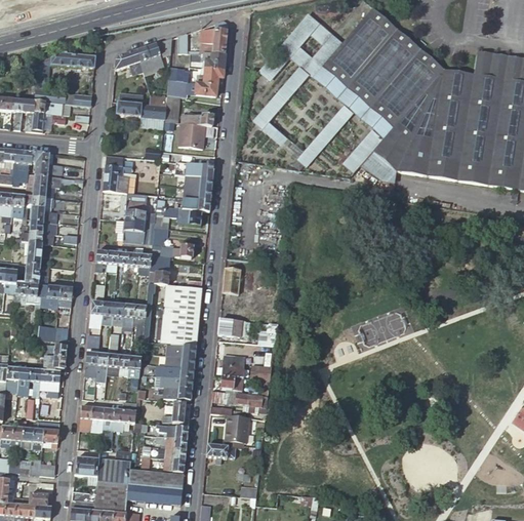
[(398,171),(520,191),(523,191),(523,59),(478,53),(475,74),(445,69),(374,9),(324,68),(386,119),(395,128),(403,134),(384,158),(398,171)]
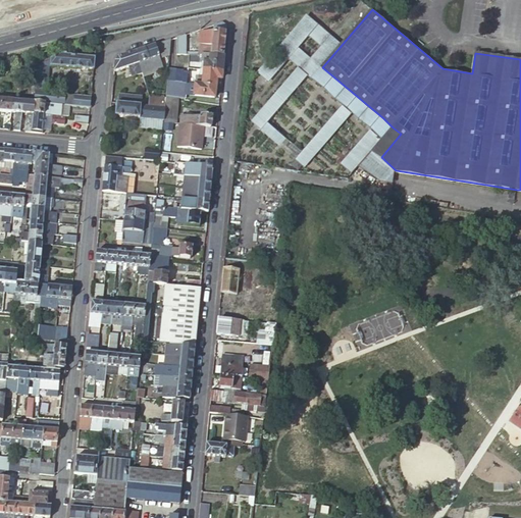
[(211,51),(224,51),(227,22),(223,18),(215,21),(214,29),(202,30),(200,46),(211,46),(211,51)]
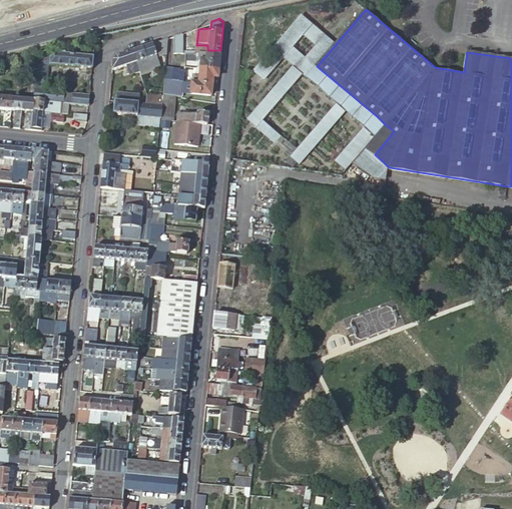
[(182,31),(174,34),(174,44),(173,51),(181,51),(182,31)]
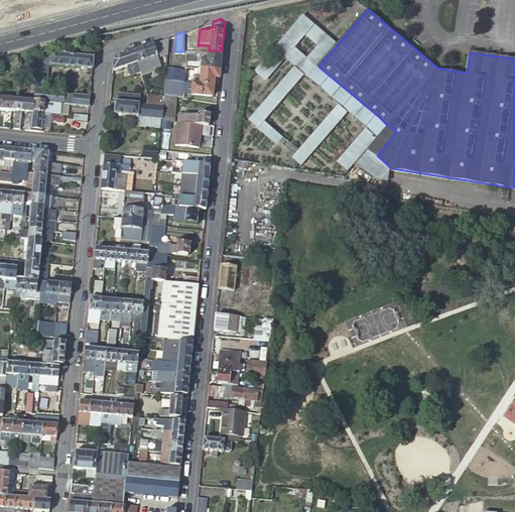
[(168,49),(170,36),(134,48),(137,58),(158,51),(158,52),(168,49)]
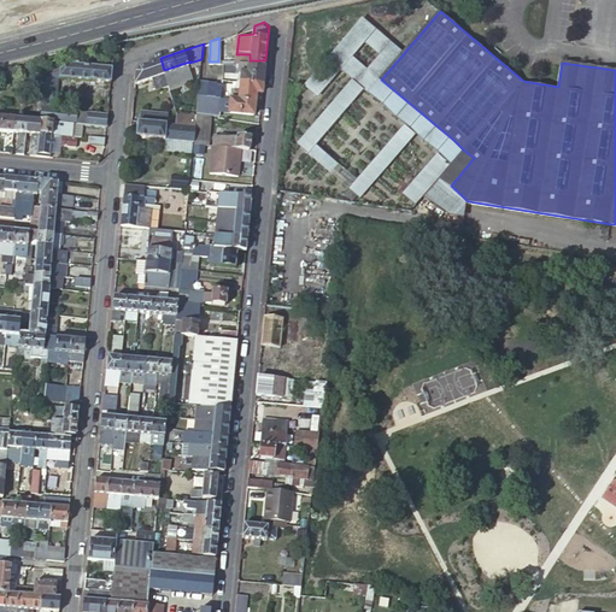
[(77,63),(78,60),(63,65),(62,76),(77,78),(111,82),(113,58),(100,57),(98,58),(98,65),(77,63)]
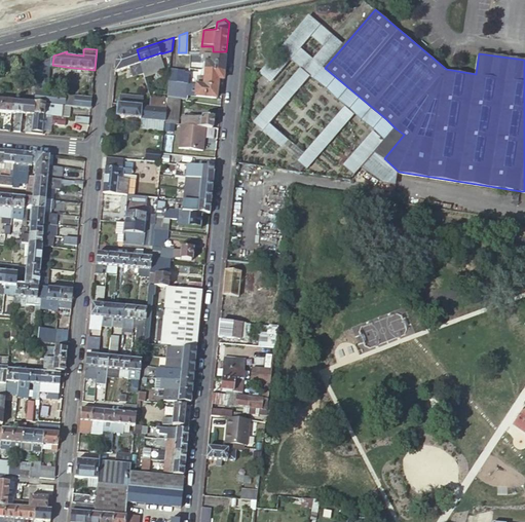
[(140,60),(137,49),(119,54),(117,59),(116,67),(129,63),(140,60)]
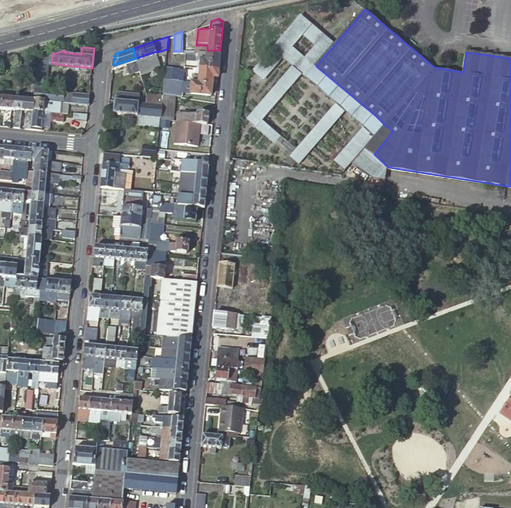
[(200,65),(218,67),(220,50),(207,50),(206,59),(201,58),(200,65)]
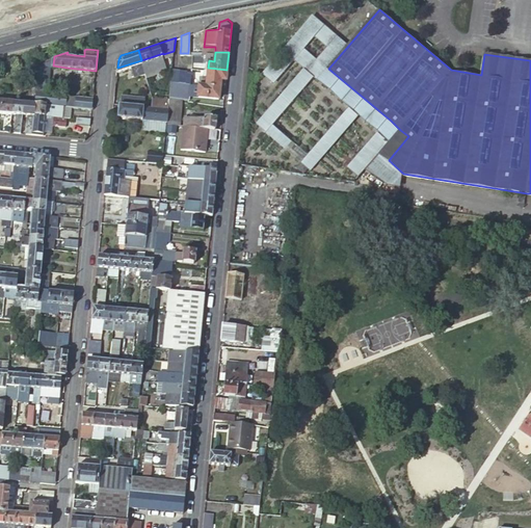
[(163,53),(141,60),(144,71),(145,74),(166,67),(163,54),(163,53)]
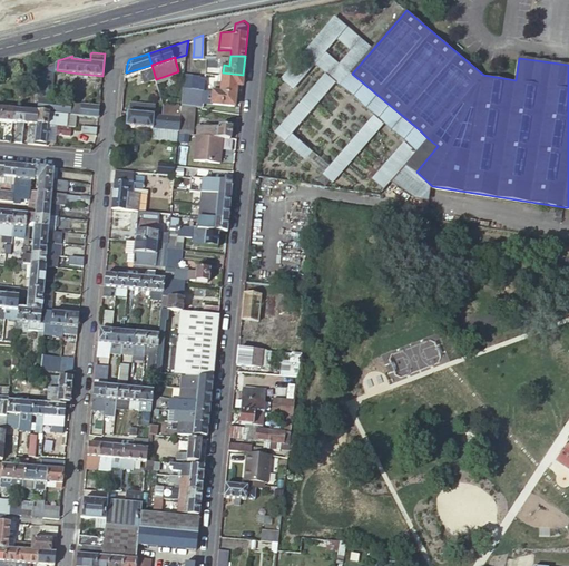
[(151,65),(140,68),(144,79),(155,76),(151,65)]
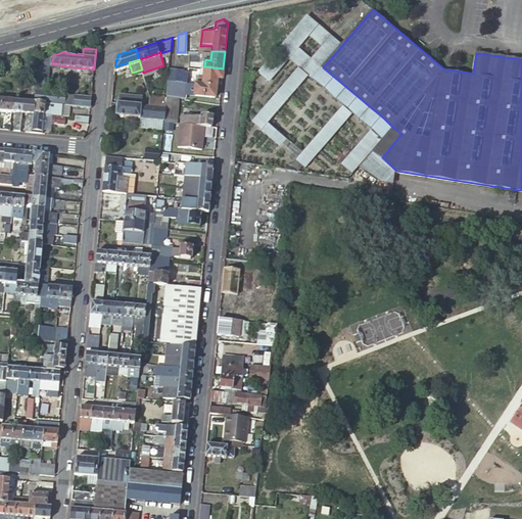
[(36,81),(49,82),(50,68),(37,66),(36,81)]
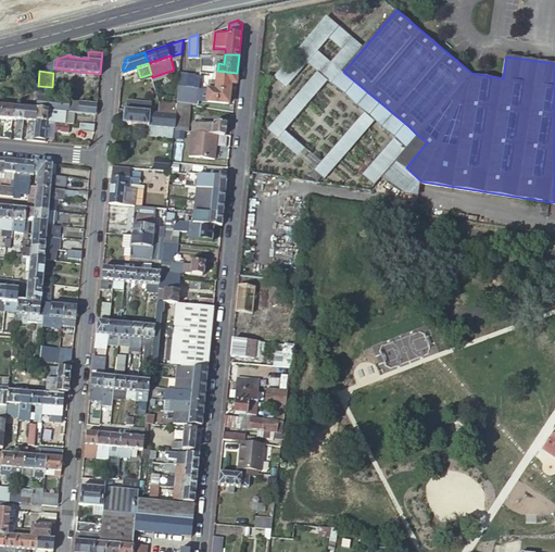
[(180,71),(179,75),(179,84),(187,85),(188,72),(180,71)]
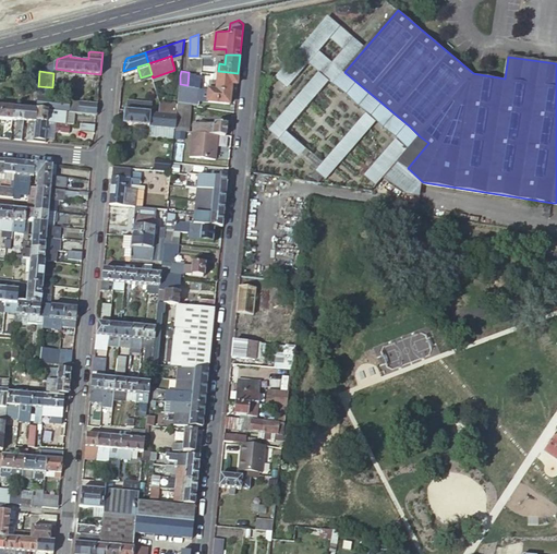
[(217,88),(231,89),(232,81),(238,81),(238,73),(218,71),(217,88)]
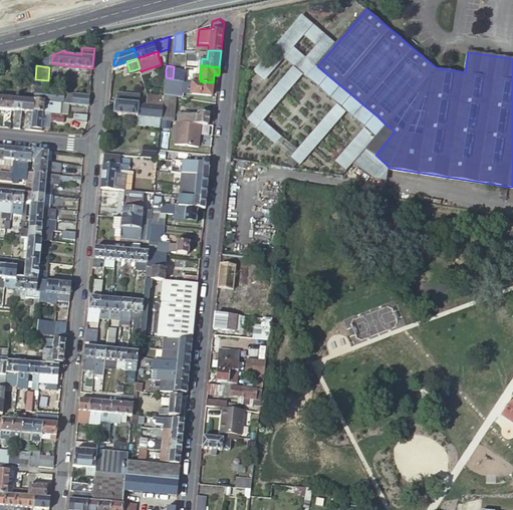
[(173,78),(185,79),(185,69),(180,69),(181,66),(174,66),(173,78)]
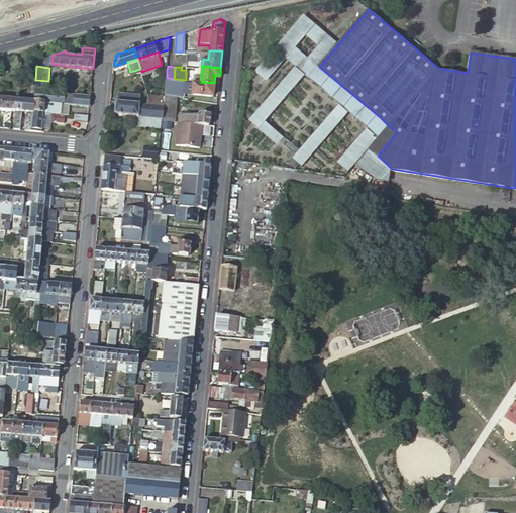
[(174,79),(167,78),(165,92),(177,94),(184,95),(186,80),(174,79)]
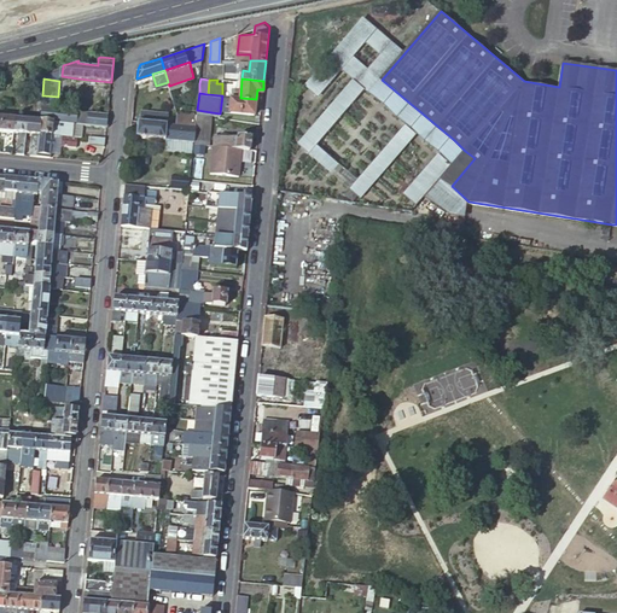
[(240,98),(232,97),(231,109),(255,111),(256,99),(240,98)]
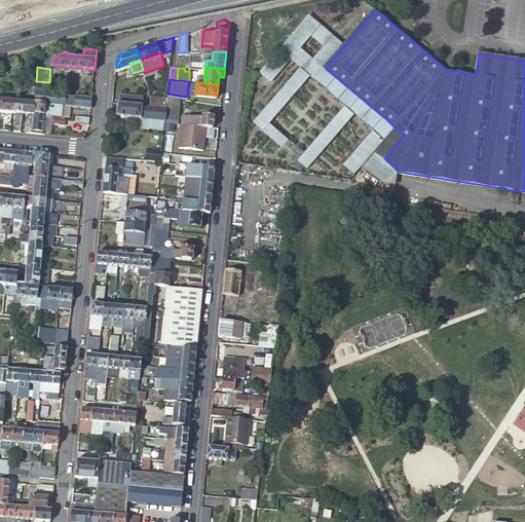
[(63,103),(91,106),(92,96),(75,94),(67,98),(68,91),(48,89),(35,87),(34,100),(50,102),(63,103)]
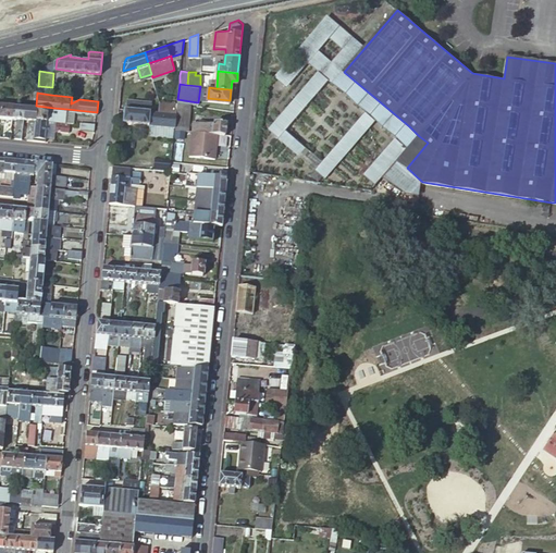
[(127,97),(127,106),(152,108),(153,99),(127,97)]
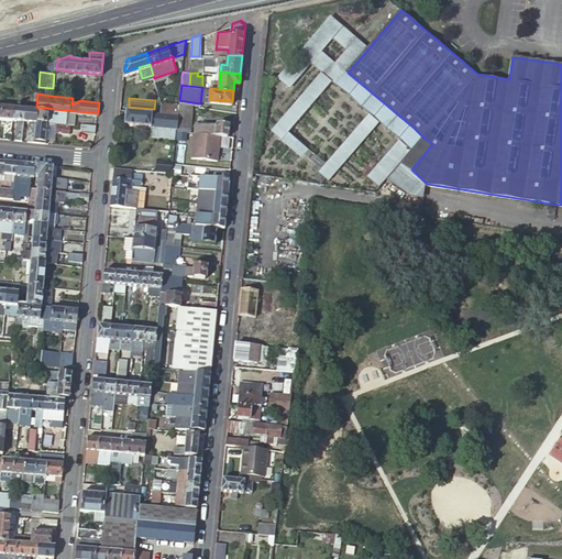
[(179,102),(178,111),(178,119),(177,127),(177,128),(190,130),(193,102),(179,100),(179,102)]
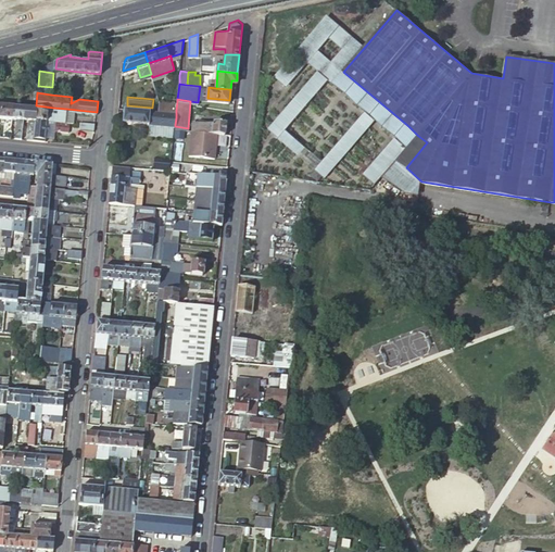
[(159,109),(176,110),(177,101),(167,101),(160,100),(159,109)]
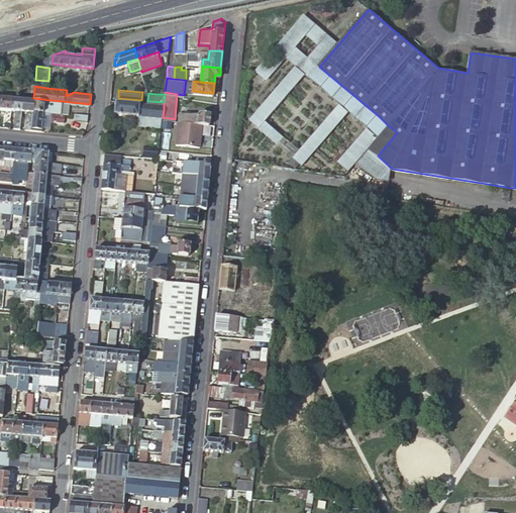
[(11,108),(12,96),(0,94),(0,106),(5,107),(11,108)]
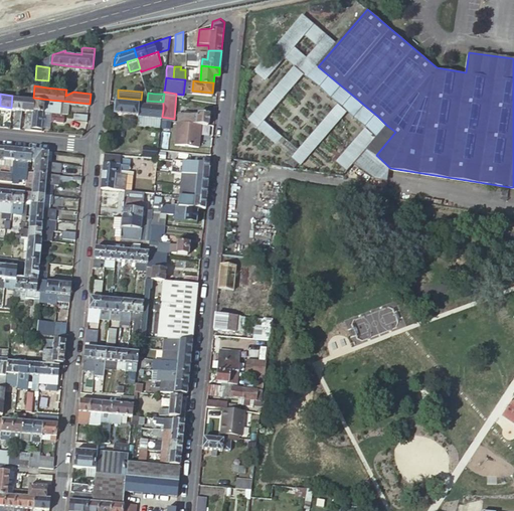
[(21,109),(23,97),(12,96),(11,108),(14,108),(15,108),(21,109)]
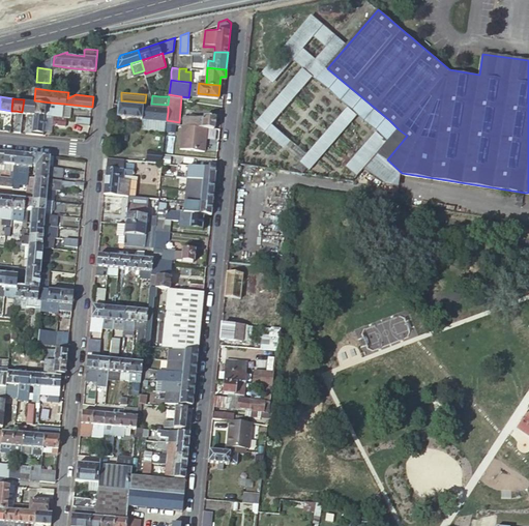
[(33,113),(34,100),(24,99),(22,112),(28,113),(27,126),(31,126),(33,113)]
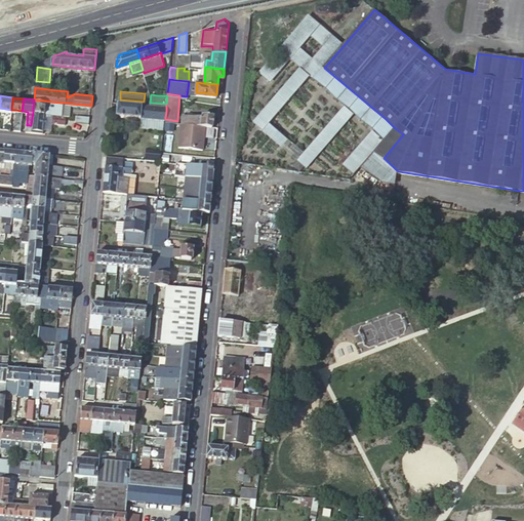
[(50,102),(34,99),(33,112),(45,113),(49,114),(49,113),(50,102)]
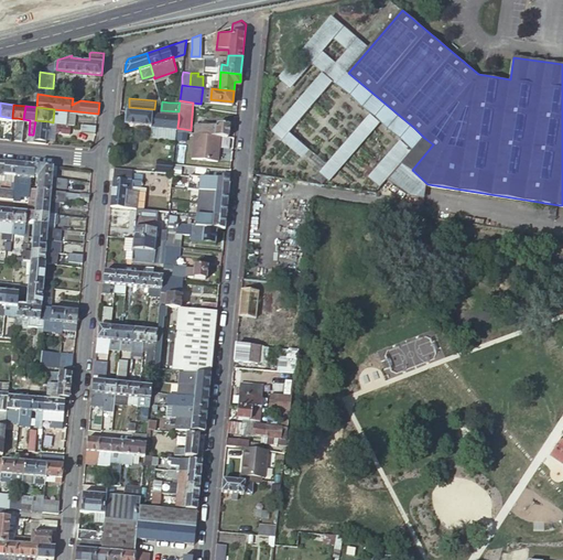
[(179,119),(179,111),(161,110),(154,109),(129,107),(127,107),(125,121),(177,127),(179,119)]
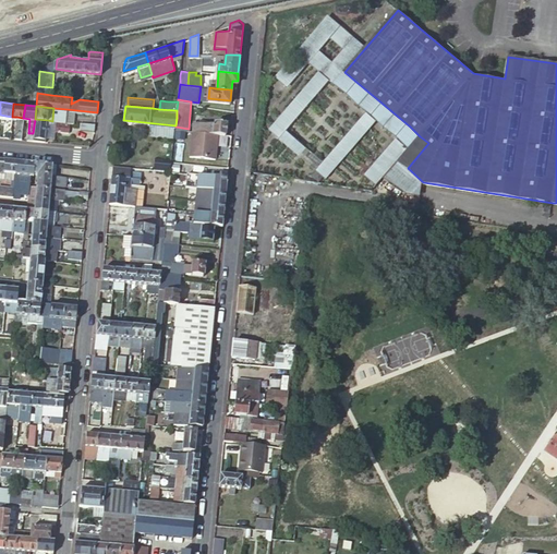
[(65,121),(67,109),(53,108),(52,120),(65,121)]
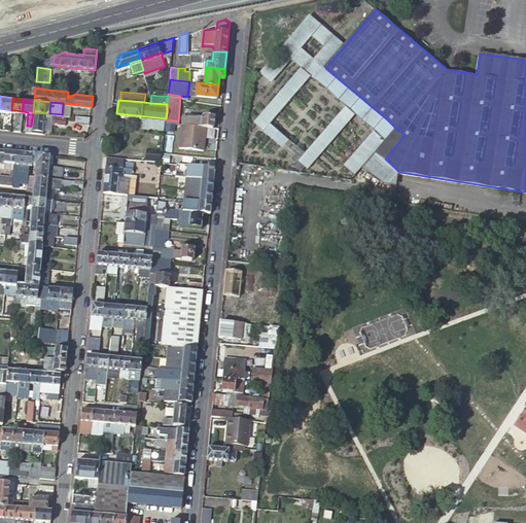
[(22,111),(15,110),(13,129),(21,129),(22,111)]
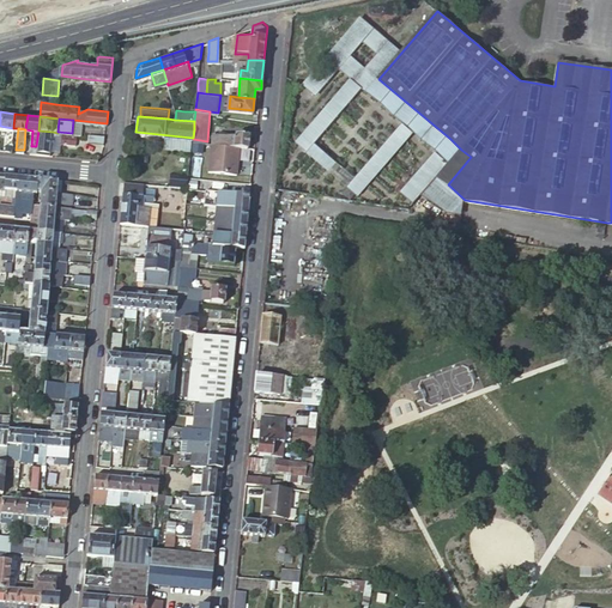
[(212,141),(241,144),(249,145),(250,132),(225,129),(224,139),(213,138),(212,141)]
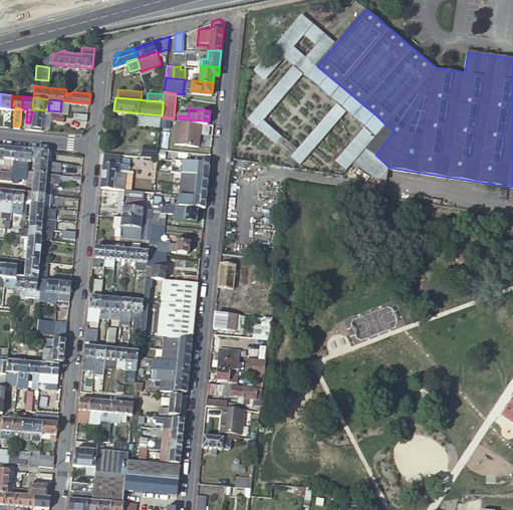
[(44,110),(32,109),(30,122),(30,124),(42,125),(44,110)]
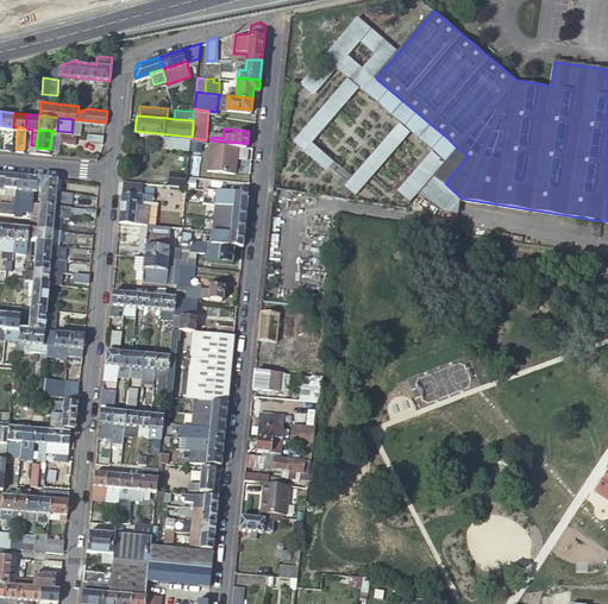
[(458,149),(447,138),(401,192),(413,201),(420,193),(436,175),(458,149)]
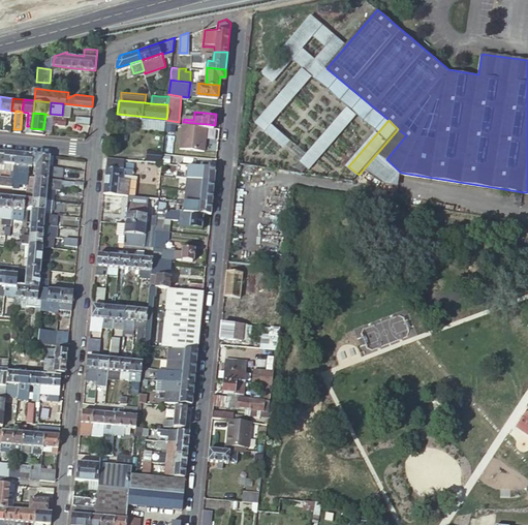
[(183,122),(180,146),(205,148),(208,124),(183,122)]
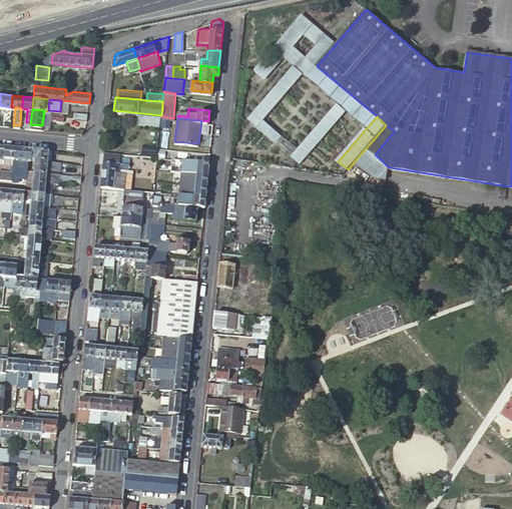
[(394,131),(386,125),(367,147),(375,154),(394,131)]
